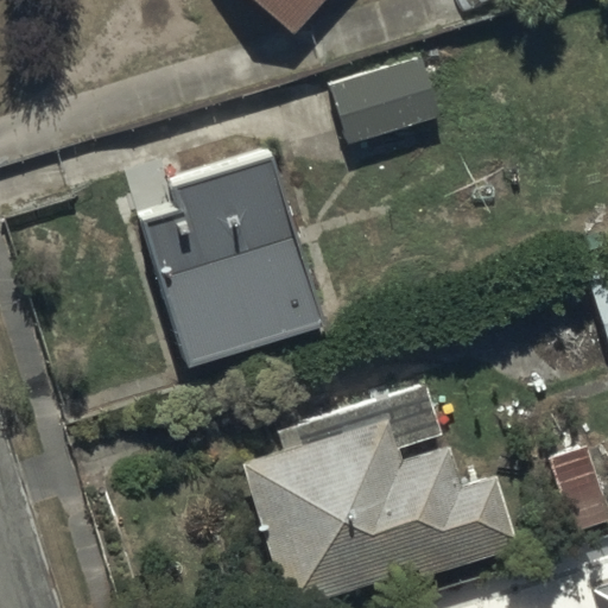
[(253,0),(295,35),(323,0),(253,0)]
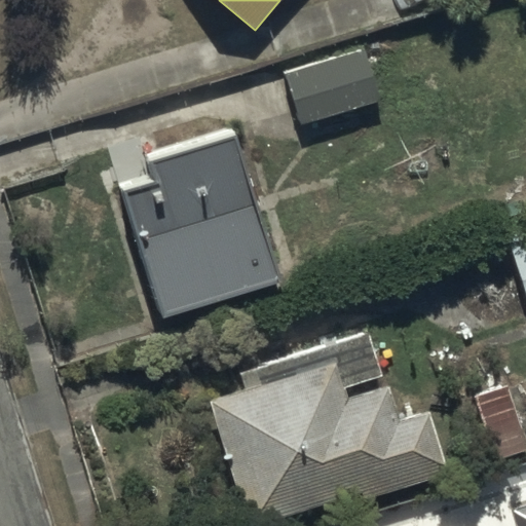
[(382,100),(366,50),(286,77),(303,126),(382,100)]
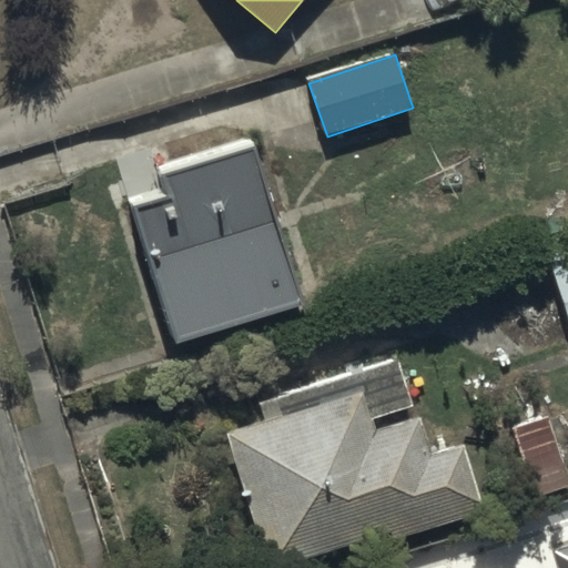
[(298,303),(246,145),(155,176),(162,198),(130,209),(175,344),(298,303)]
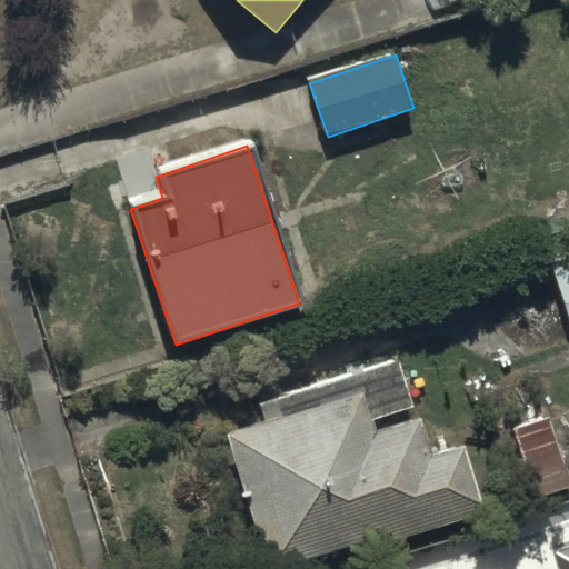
[(568,248),(552,253),(568,310),(568,248)]
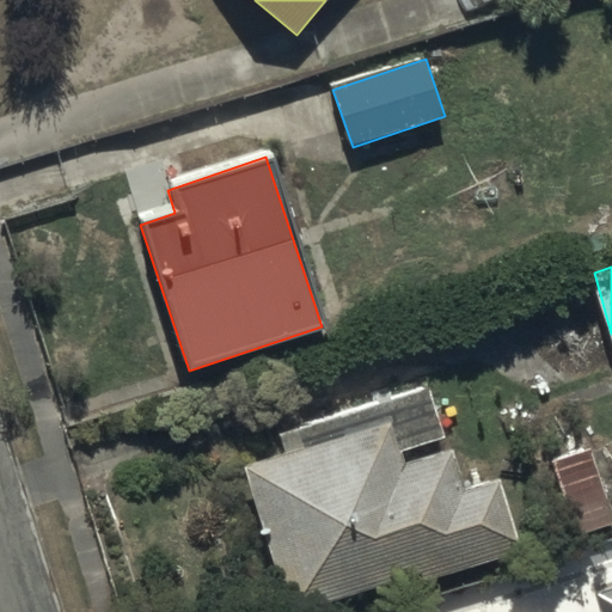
[(289,456),(246,469),(292,611),(303,611),(418,576),(421,582),(524,550),(501,478),(464,490),(452,450),(445,452),(441,440),(446,438),(432,389),(282,435),(289,456)]
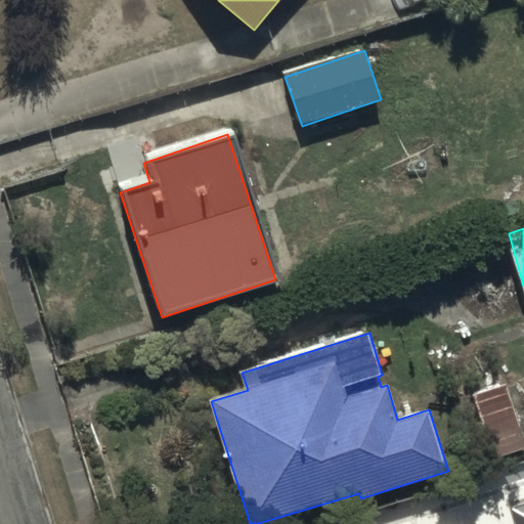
[(523,432),(507,384),(474,396),(497,457),(523,447),(523,432)]
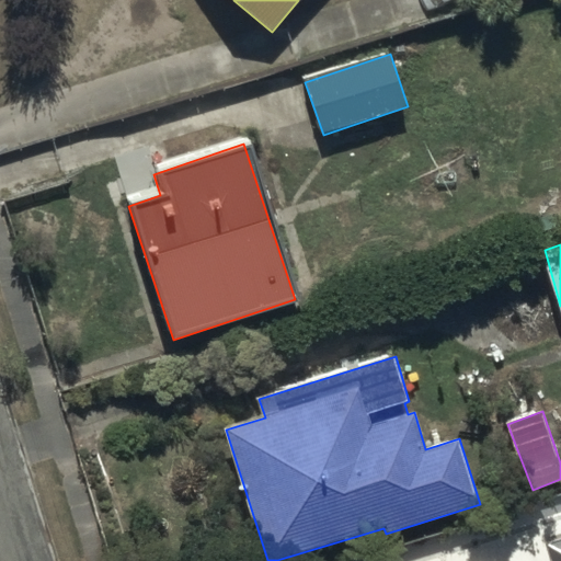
[(560,560),(560,537),(547,541),(553,560),(560,560)]
